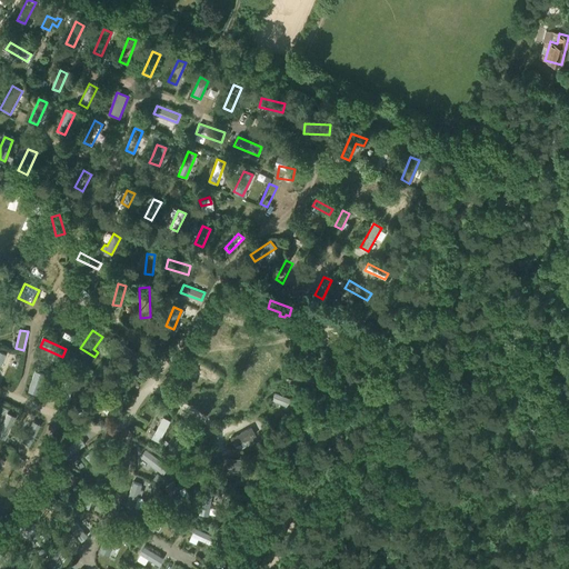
[(126,347),(115,365),(121,369),(133,351),(126,347)]
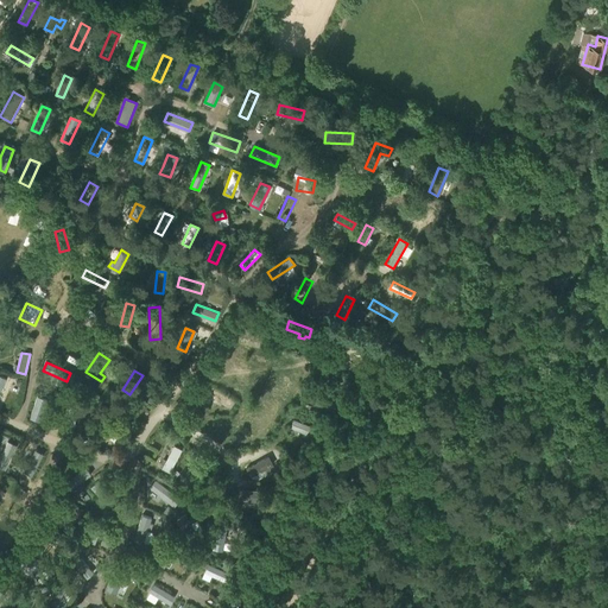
[(200,398),(209,404),(211,400),(228,410),(233,401),(207,386),(200,398)]
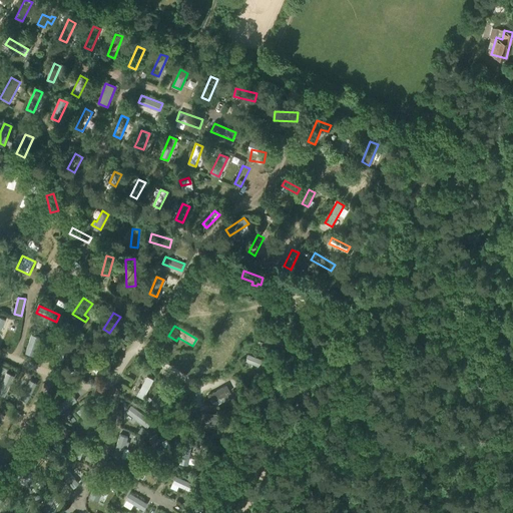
[(264,333),(261,340),(282,348),(284,341),(264,333)]
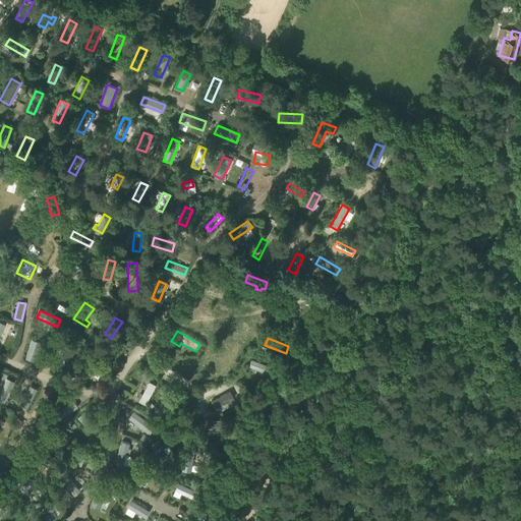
[(31,339),(25,356),(32,358),(35,347),(38,348),(39,344),(36,343),(37,341),(31,339)]
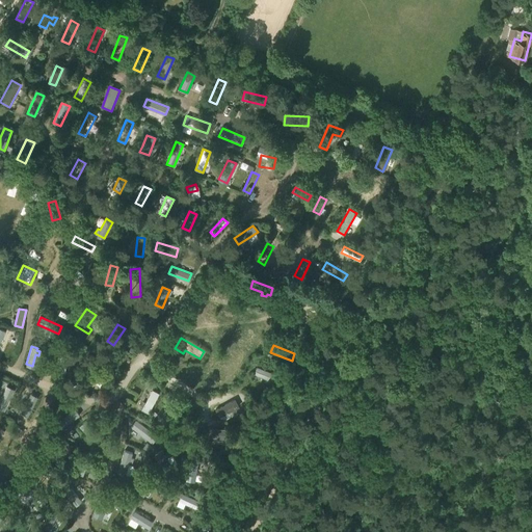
[(102,349),(99,354),(114,367),(117,362),(102,349)]
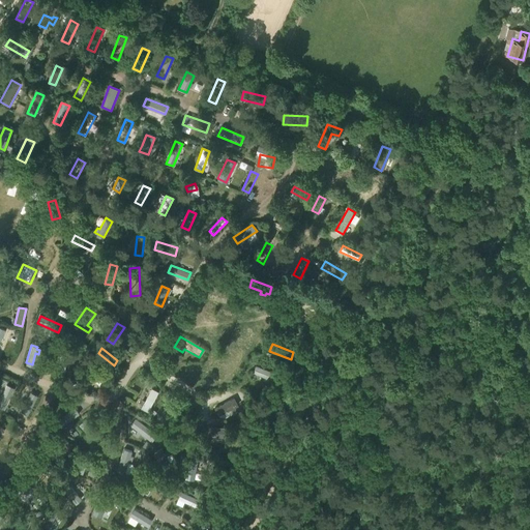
[(95,362),(89,375),(94,378),(100,365),(95,362)]
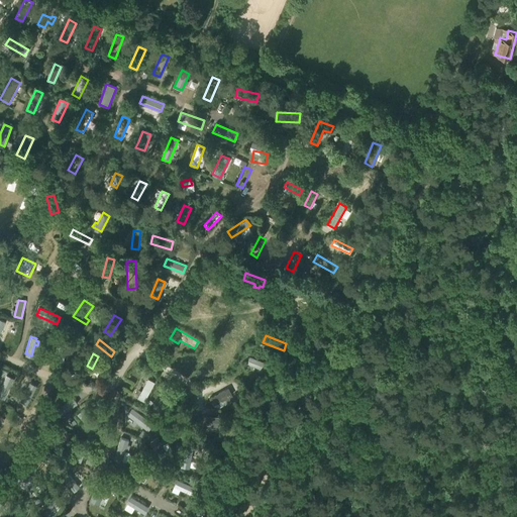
[(249,357),(246,364),(266,372),(269,365),(249,357)]
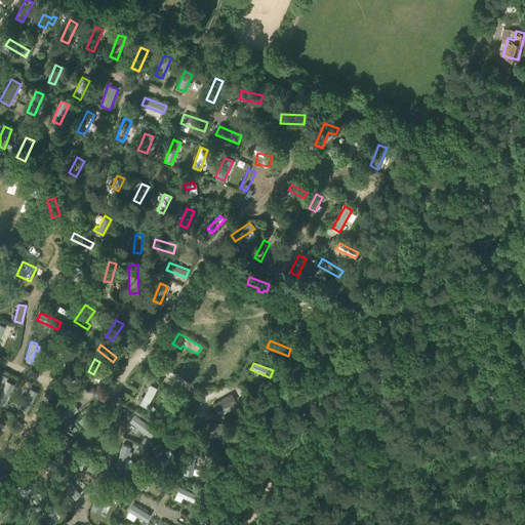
[(6,381),(0,395),(0,405),(4,407),(13,386),(6,381)]
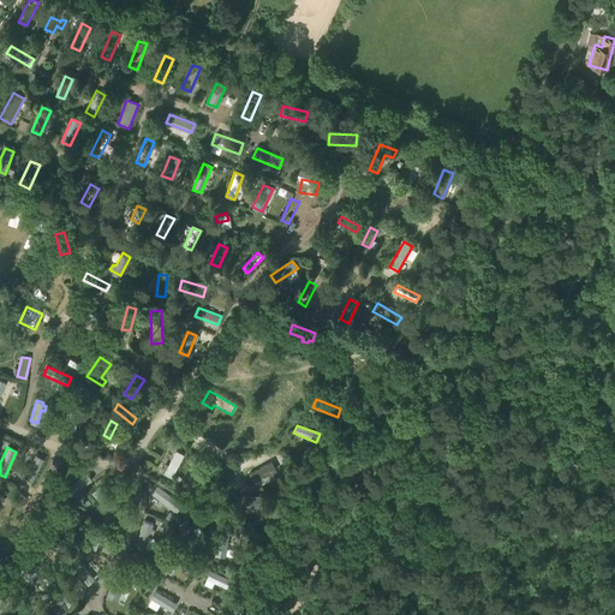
[(165,465),(162,470),(165,471),(163,475),(171,478),(184,455),(175,451),(174,453),(171,460),(167,466),(165,465)]
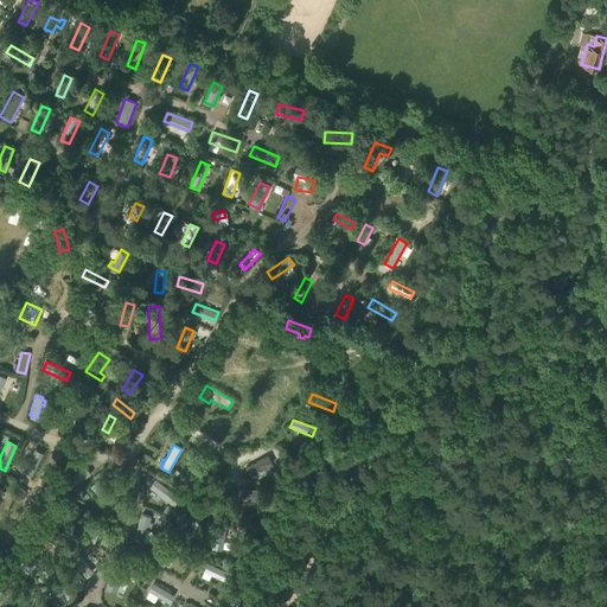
[(34,449),(23,472),(31,477),(43,453),(34,449)]
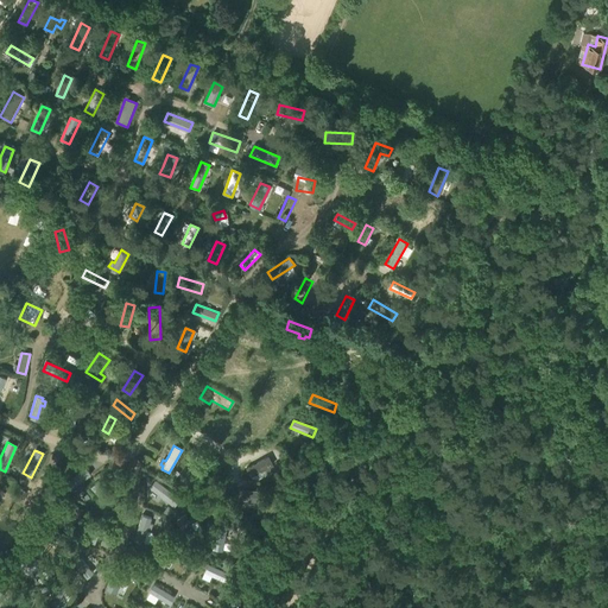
[(268,457),(246,468),(249,476),(272,464),(268,457)]
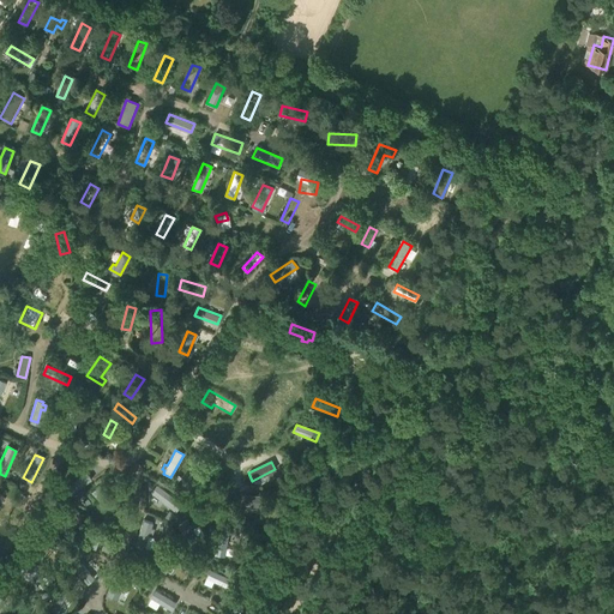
[(204,465),(186,488),(194,495),(212,470),(204,465)]
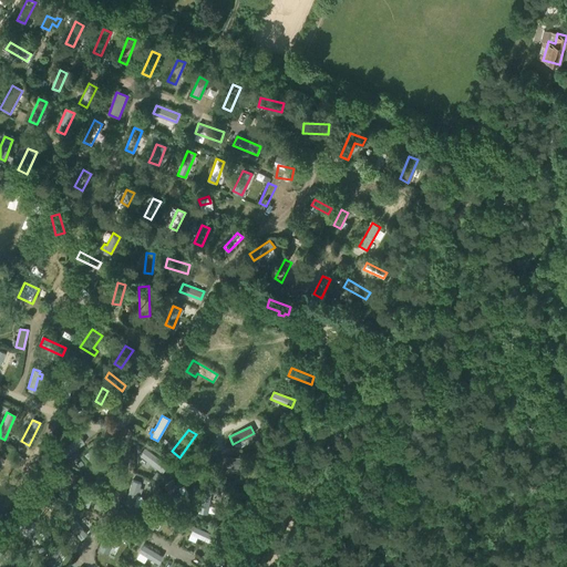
[(80,435),(60,450),(64,456),(84,442),(80,435)]
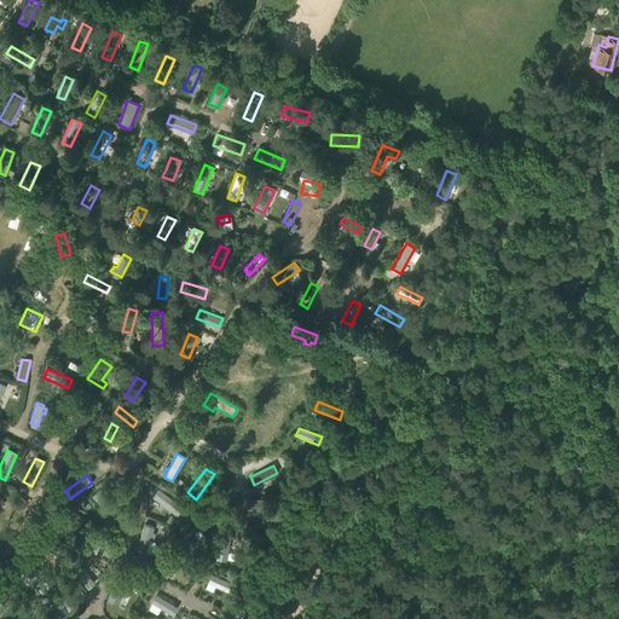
[(157,489),(152,497),(177,515),(183,508),(157,489)]
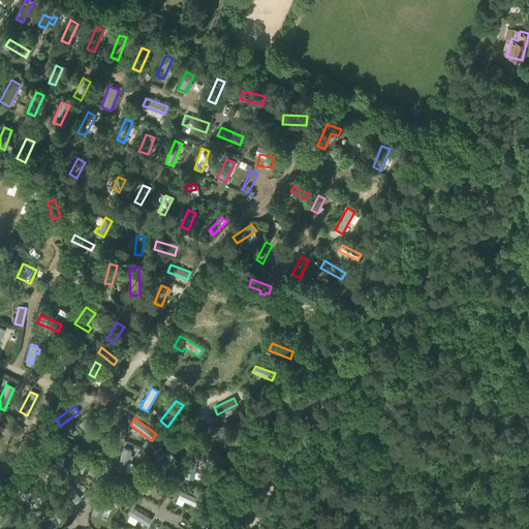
[(85,418),(79,424),(96,442),(101,436),(85,418)]
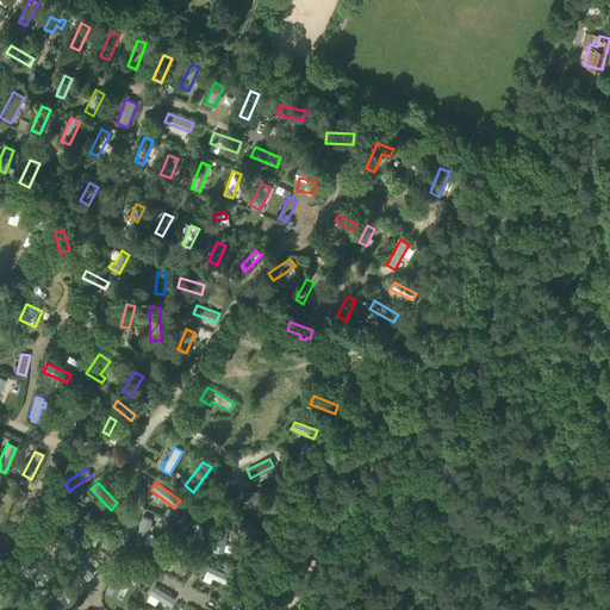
[(242,491),(241,502),(269,505),(271,495),(242,491)]
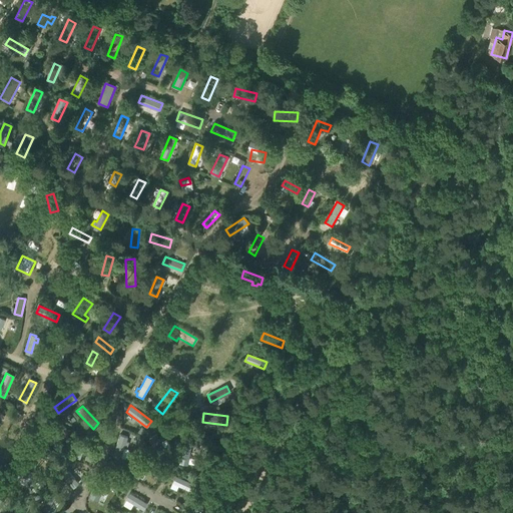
[(52,421),(49,428),(67,436),(70,430),(52,421)]
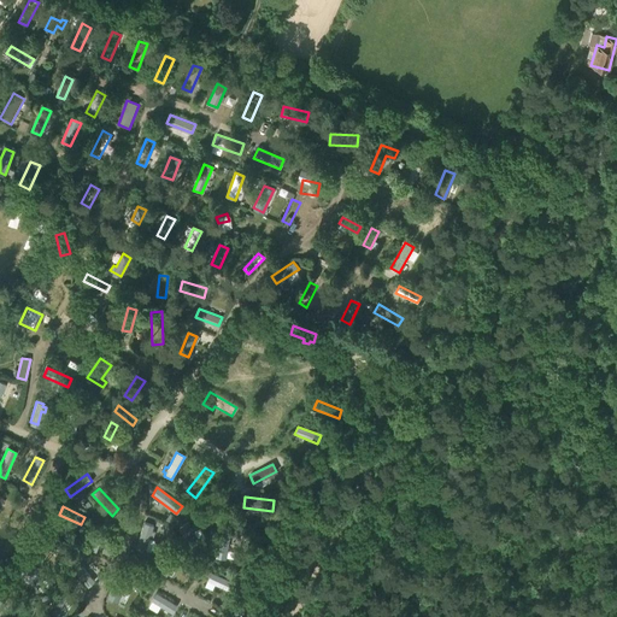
[(170,515),(165,519),(171,524),(175,518),(170,515)]
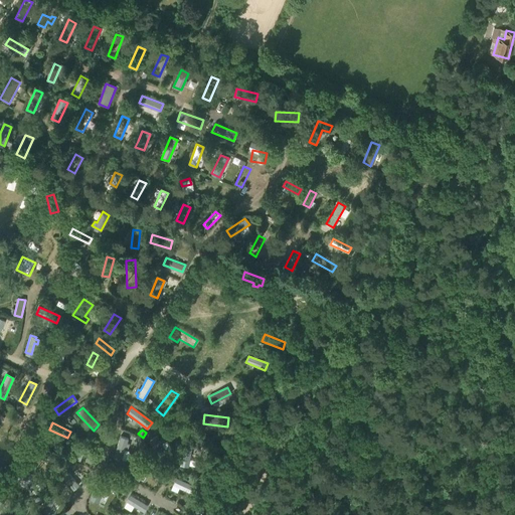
[(81,436),(73,458),(80,461),(89,439),(81,436)]
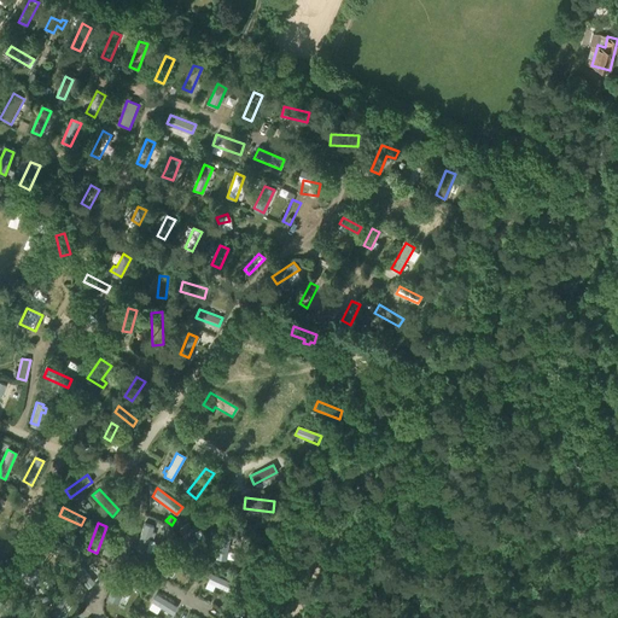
[(144,523),(136,548),(145,552),(150,537),(153,538),(155,534),(151,532),(153,526),(144,523)]
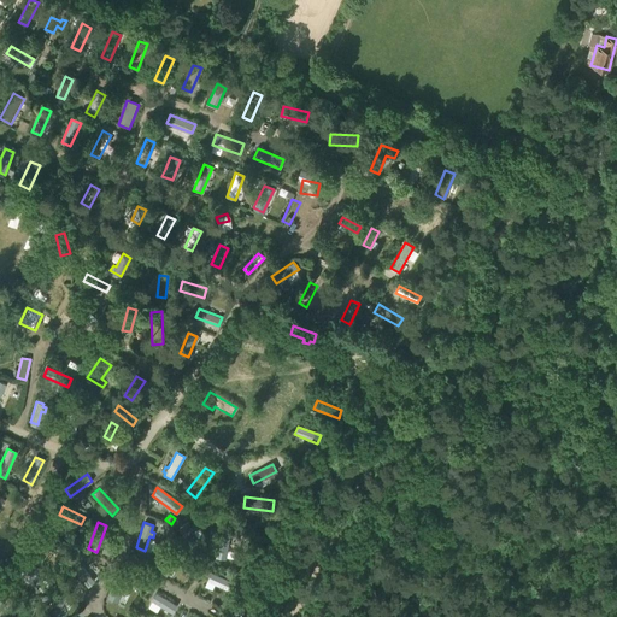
[(187,523),(177,528),(189,551),(199,545),(187,523)]
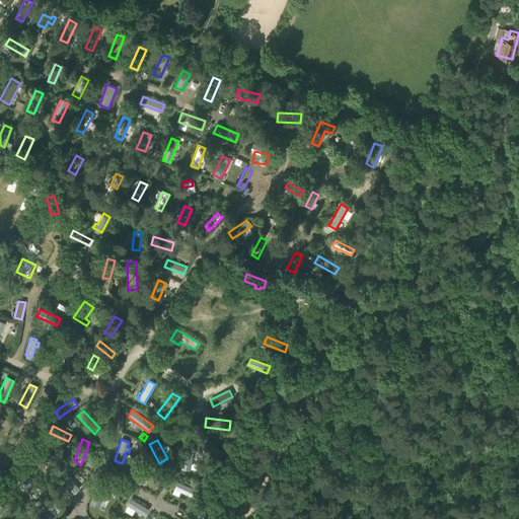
[(186,446),(181,468),(190,469),(194,448),(186,446)]
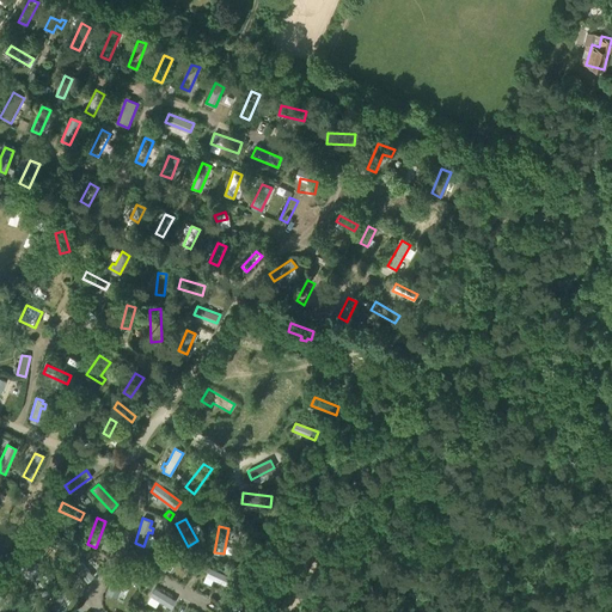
[(38,527),(34,536),(54,548),(59,540),(38,527)]
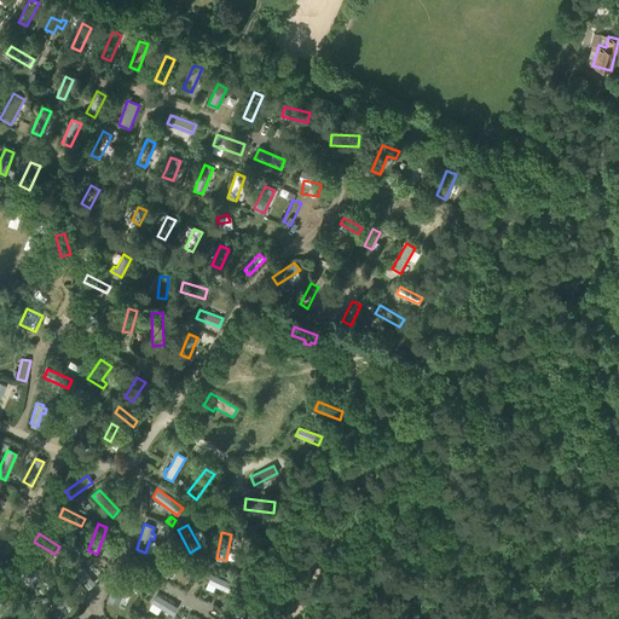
[(173,550),(160,573),(167,578),(180,555),(173,550)]
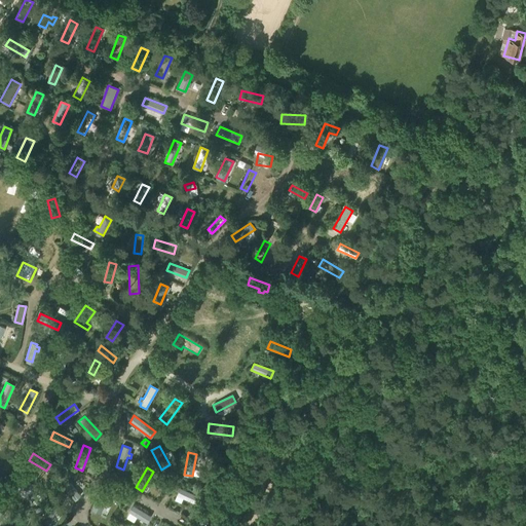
[(65,478),(59,483),(75,501),(81,496),(65,478)]
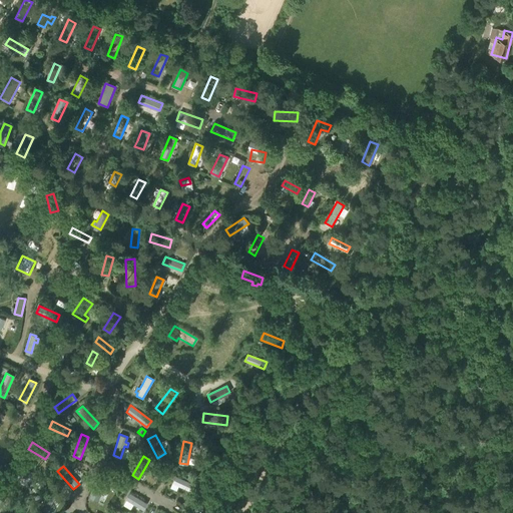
[(23,467),(18,475),(39,488),(44,480),(23,467)]
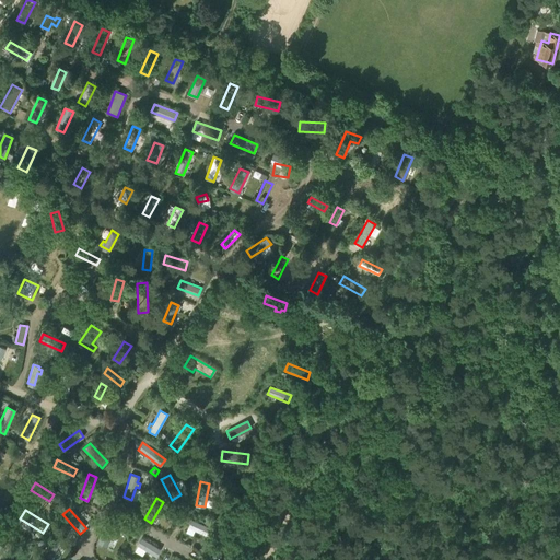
[(109,517),(98,543),(107,547),(118,522),(109,517)]
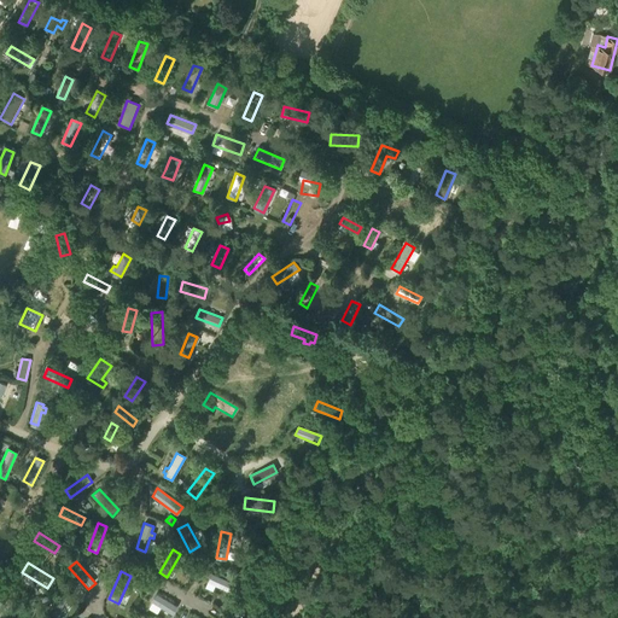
[(211,573),(208,582),(232,593),(235,584),(211,573)]
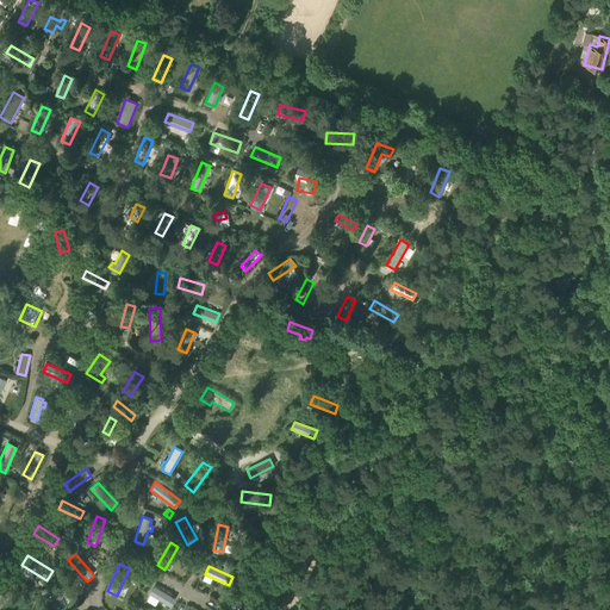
[(246,578),(232,598),(241,603),(253,583),(246,578)]
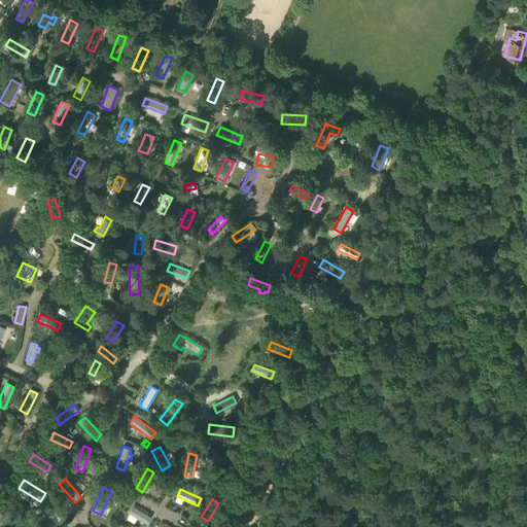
[(54,500),(42,523),(49,526),(61,503),(54,500)]
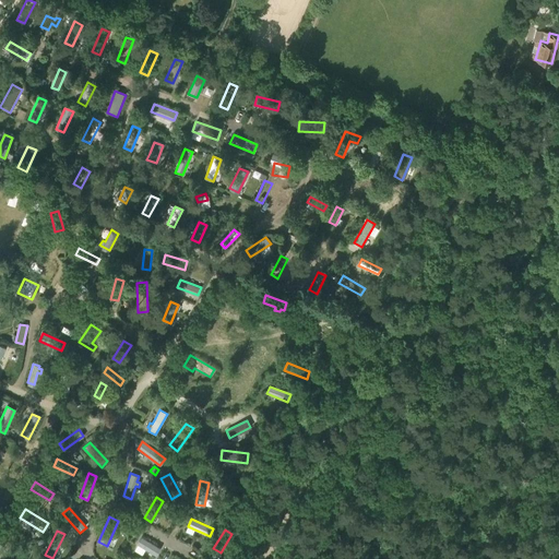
[(141,538),(137,545),(156,557),(161,549),(141,538)]
